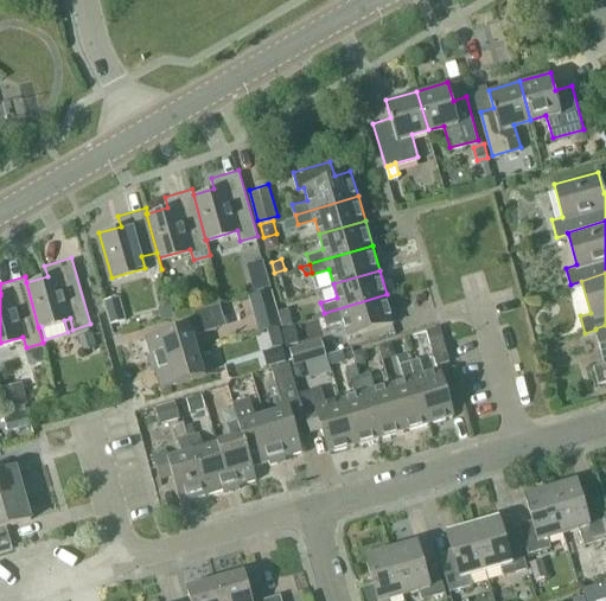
[(268,276),(255,280),(257,288),(272,285),(268,276)]
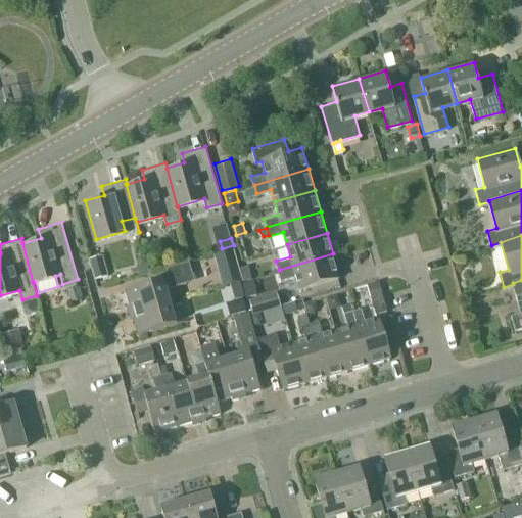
[(214,252),(223,284),(243,278),(234,247),(214,252)]
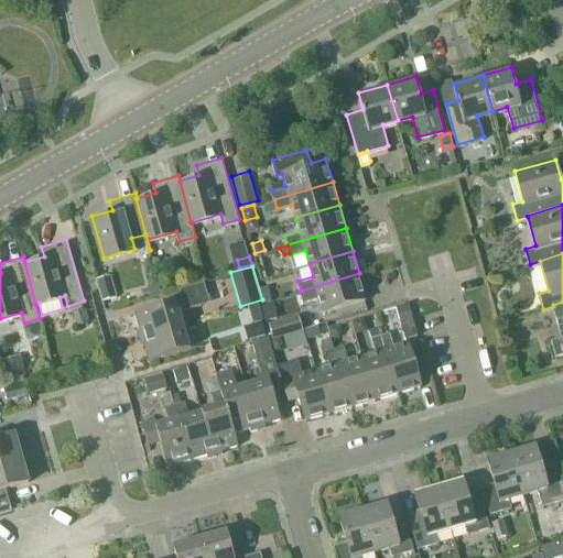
[(118,294),(111,272),(96,276),(103,298),(118,294)]
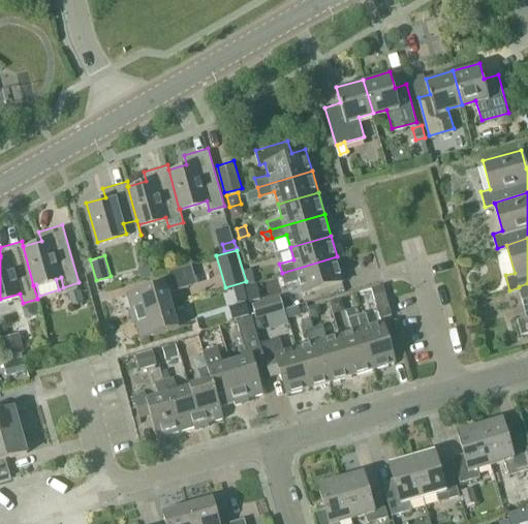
[(337,256),(282,273),(284,281),(298,277),(302,290),(343,278),(337,256)]
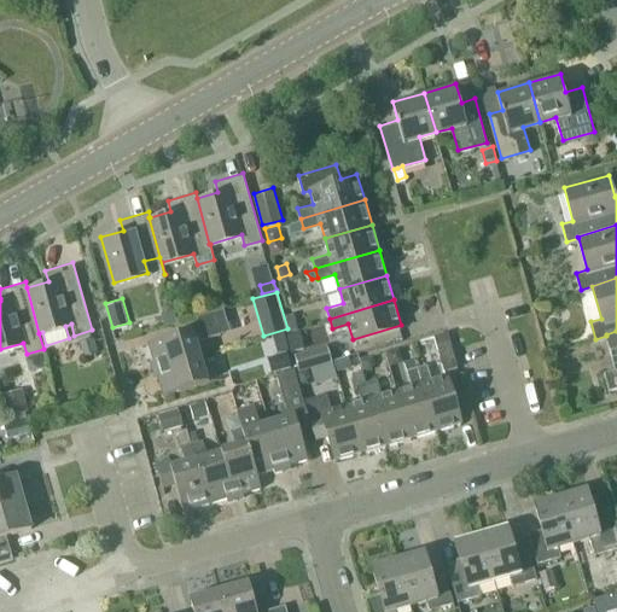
[(284,313),(287,330),(298,327),(294,310),(284,313)]
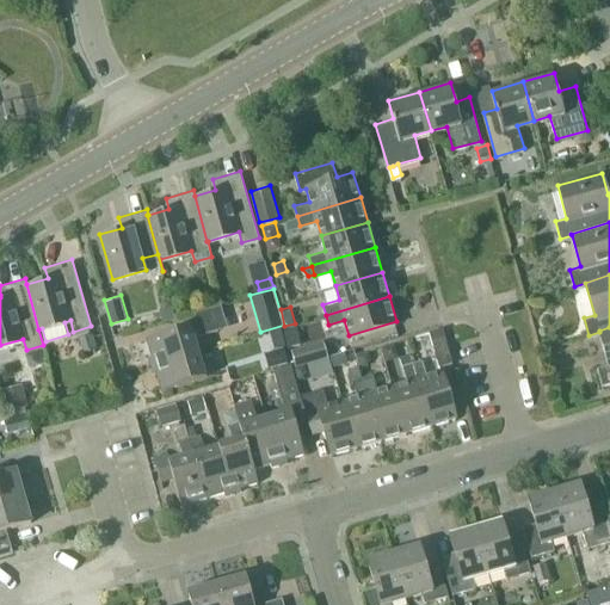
[(219,327),(215,315),(190,322),(190,323),(147,335),(152,353),(148,355),(151,363),(198,349),(193,334),(219,327)]
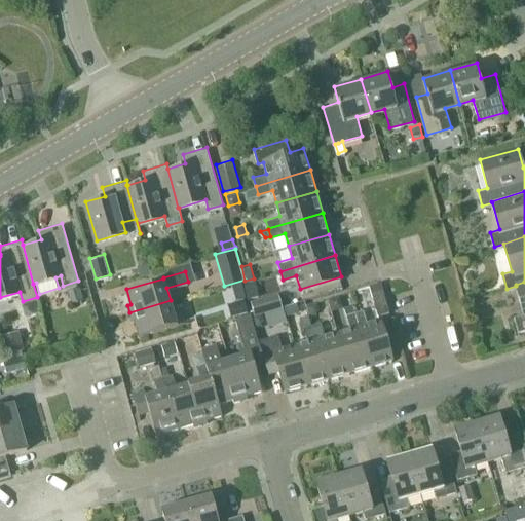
[(377,313),(389,310),(381,281),(369,284),(377,313)]
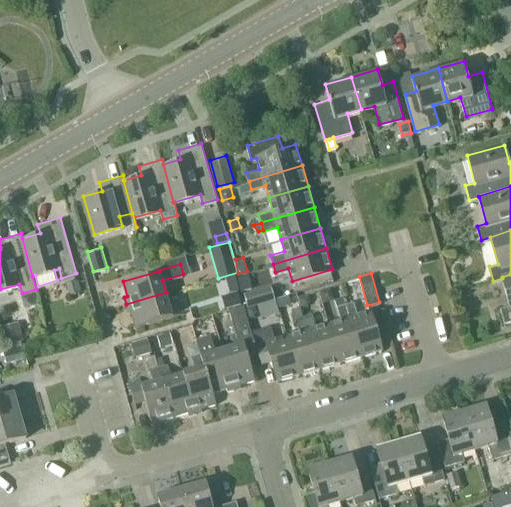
[(505,321),(510,319),(510,274),(502,277),(502,278),(510,304),(500,307),(505,321)]
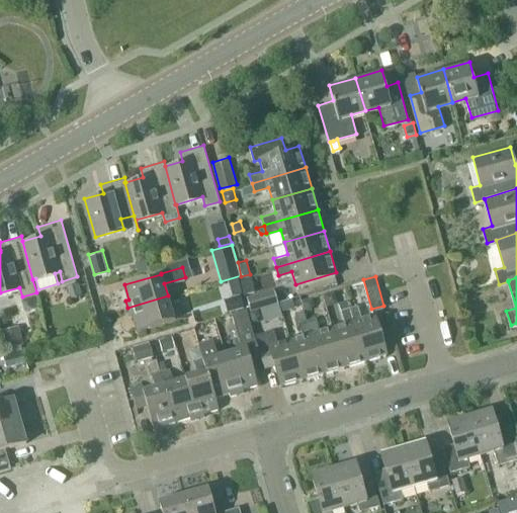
[(67,283),(71,296),(82,293),(78,280),(67,283)]
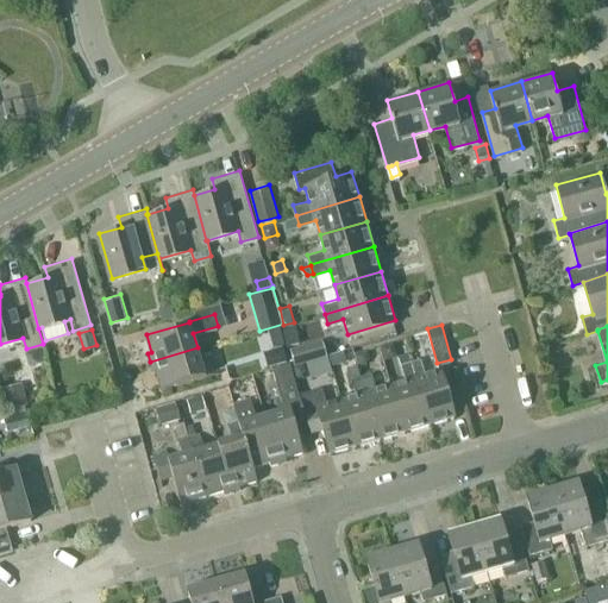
[(327,353),(323,337),(290,346),(295,363),(305,360),(327,353)]
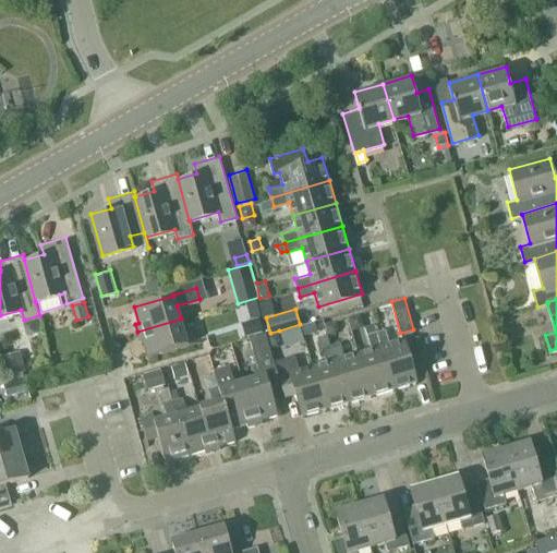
[(264,329),(259,314),(241,320),(245,335),(264,329)]
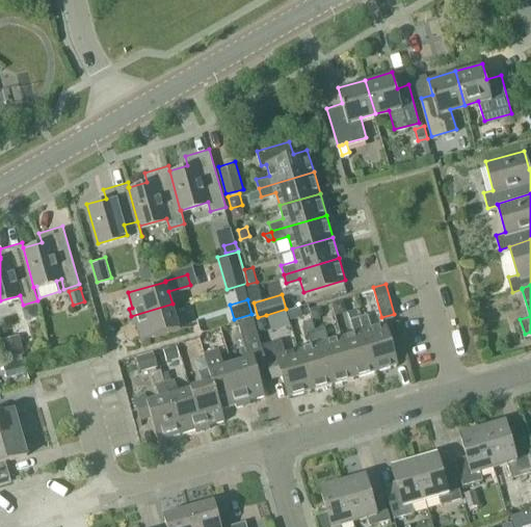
[(173,304),(131,316),(133,323),(136,322),(140,338),(179,326),(192,323),(189,313),(176,316),(173,304)]
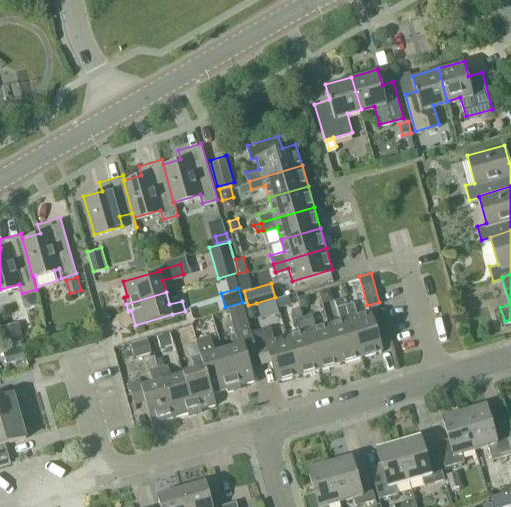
[(298,295),(302,306),(308,304),(311,298),(309,292),(298,295)]
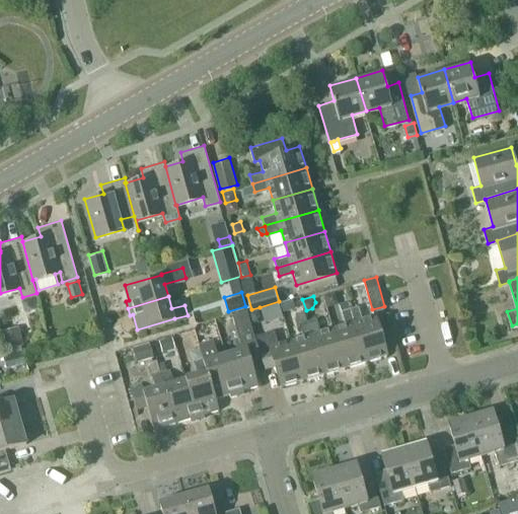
[(348,299),(340,301),(342,308),(350,306),(348,299)]
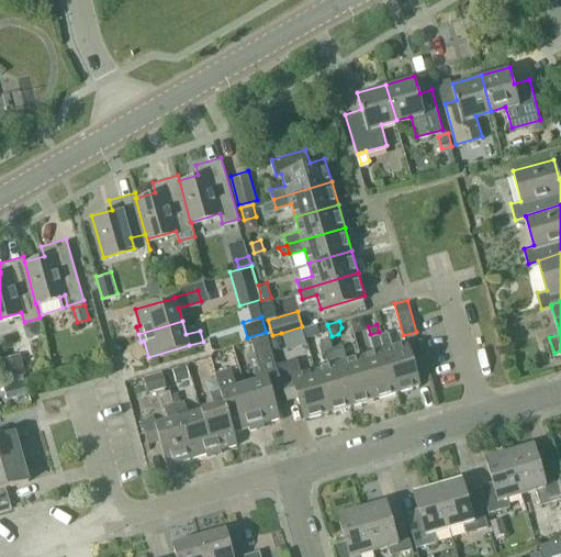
[(379,332),(396,391),(419,383),(406,340),(392,344),(388,329),(379,332)]
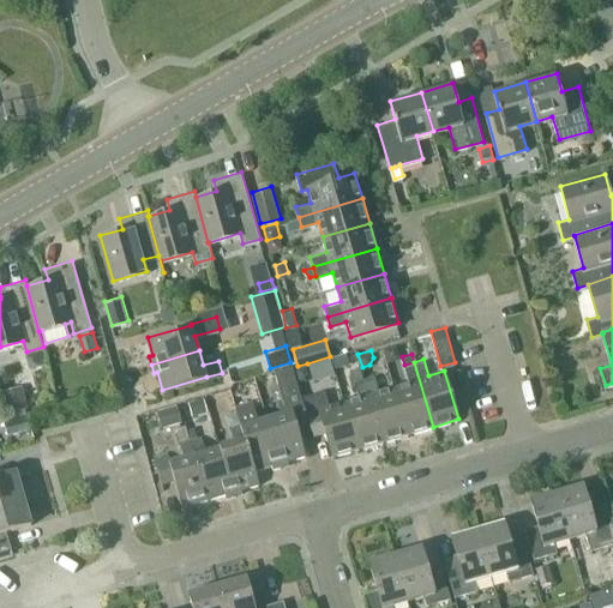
[(408,434),(433,427),(414,362),(404,365),(409,381),(394,386),(408,434)]
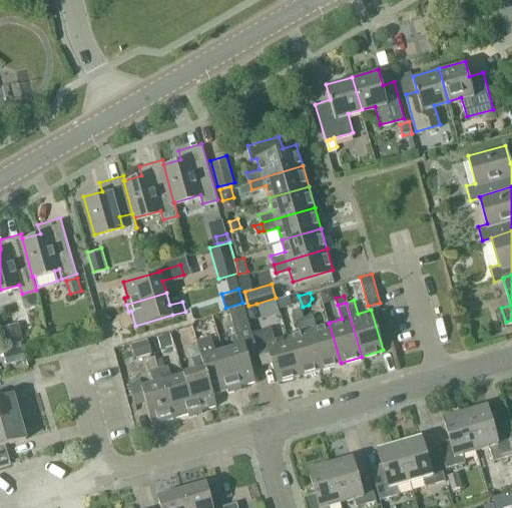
[(256,379),(248,356),(259,353),(252,331),(251,331),(248,318),(245,307),(244,304),(229,309),(235,332),(231,333),(235,345),(223,349),(234,388),(241,386),(240,383),(256,379)]
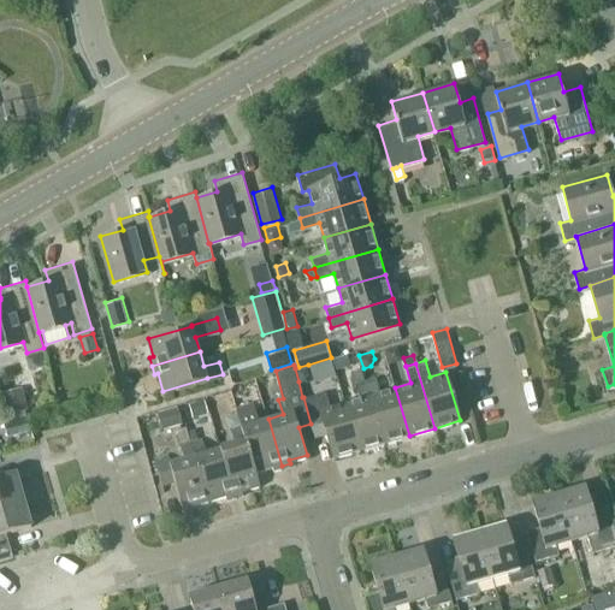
[(299,367),(295,368),(299,382),(307,379),(311,374),(308,365),(299,367)]
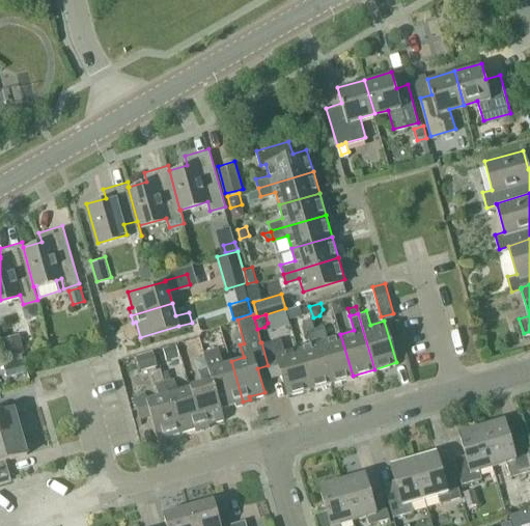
[(309,388),(331,382),(315,326),(312,315),(303,317),(306,328),(310,342),(298,347),(309,388)]
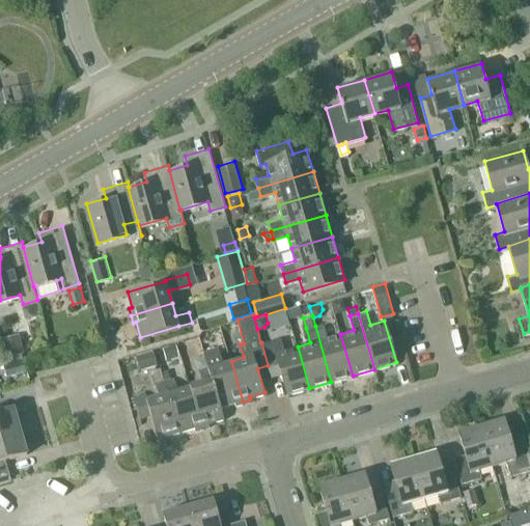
[(331,382),(353,376),(340,334),(328,337),(324,324),(315,326),(331,382)]
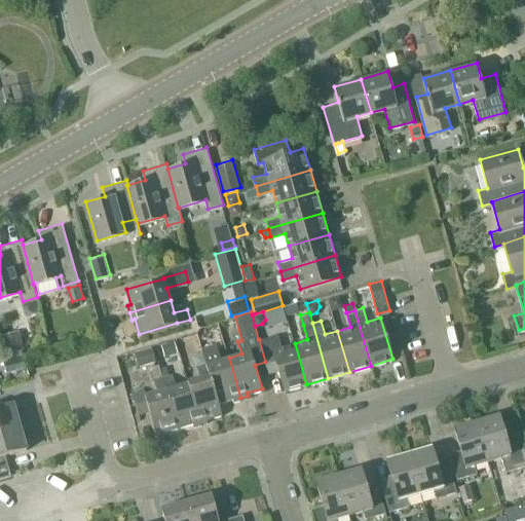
[(285,391),(306,384),(295,343),(283,347),(278,333),(259,339),(265,362),(268,372),(278,369),(285,391)]
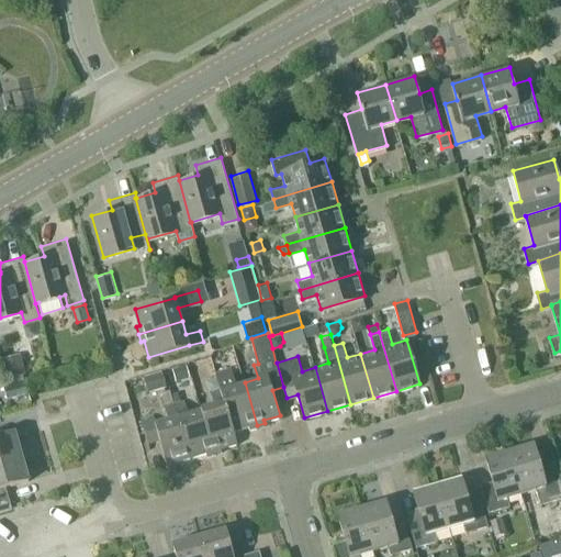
[(22,359),(6,364),(9,377),(25,372),(22,359)]
